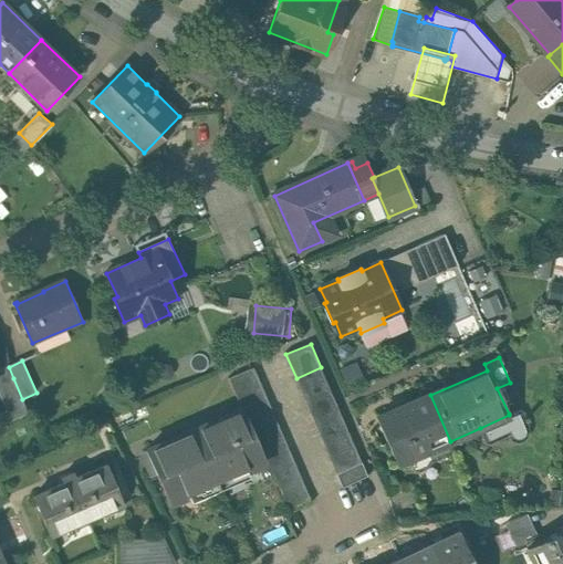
[(9,367),(0,369),(0,384),(13,378),(9,367)]
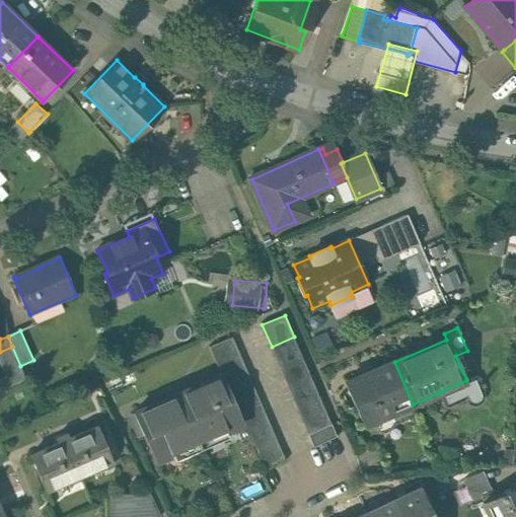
[(281,448),(233,337),(210,347),(243,422),(259,458),(281,448)]
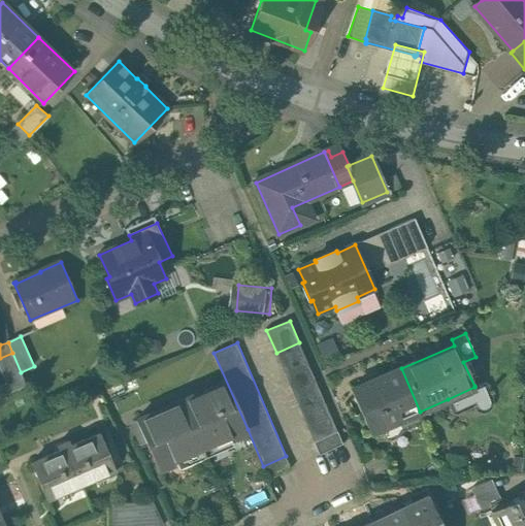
[(299,342),(276,353),(286,375),(309,365),(299,342)]
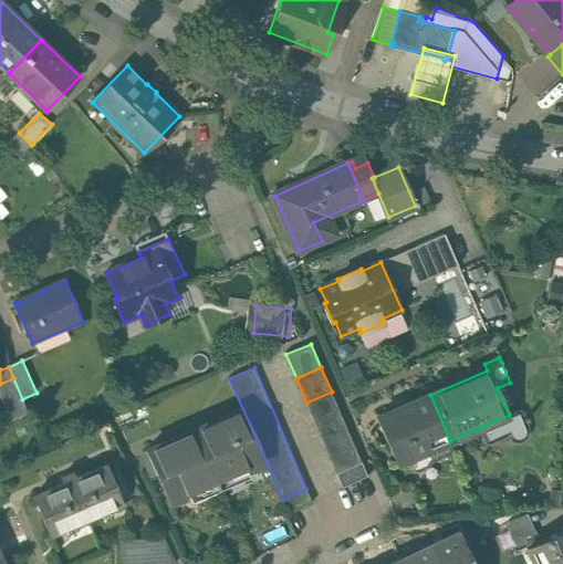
[(22,399),(13,378),(0,384),(0,393),(8,411),(0,414),(0,416),(3,425),(29,414),(22,399)]
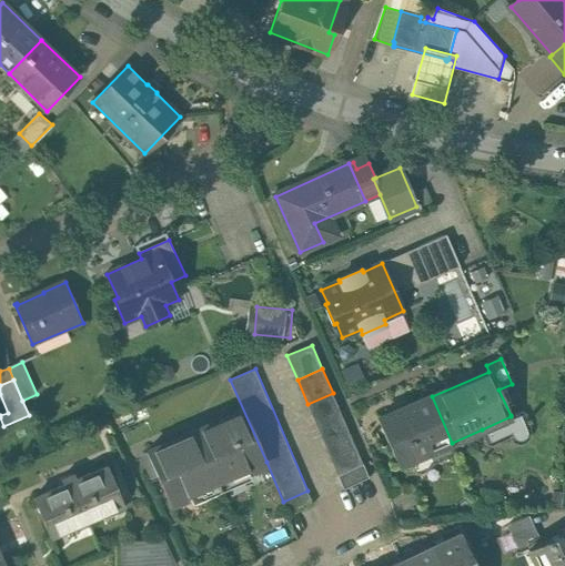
[(333,393),(308,404),(318,427),(343,416),(333,393)]
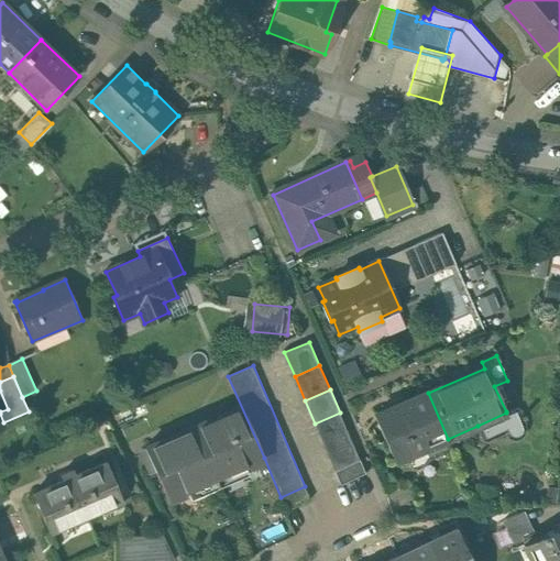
[(428,393),(375,416),(395,461),(410,454),(448,439),(428,393)]
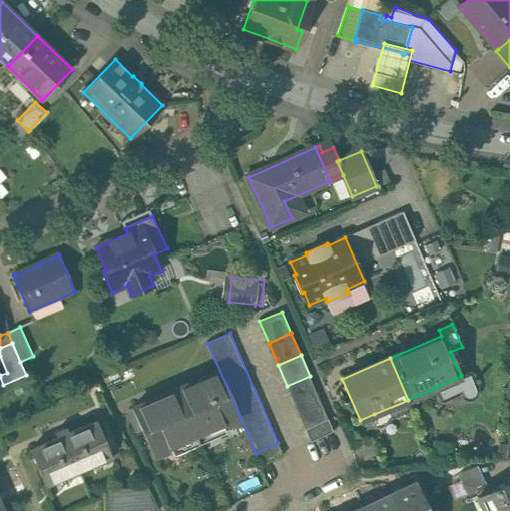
[(219,370),(134,407),(154,454),(240,417),(219,370)]
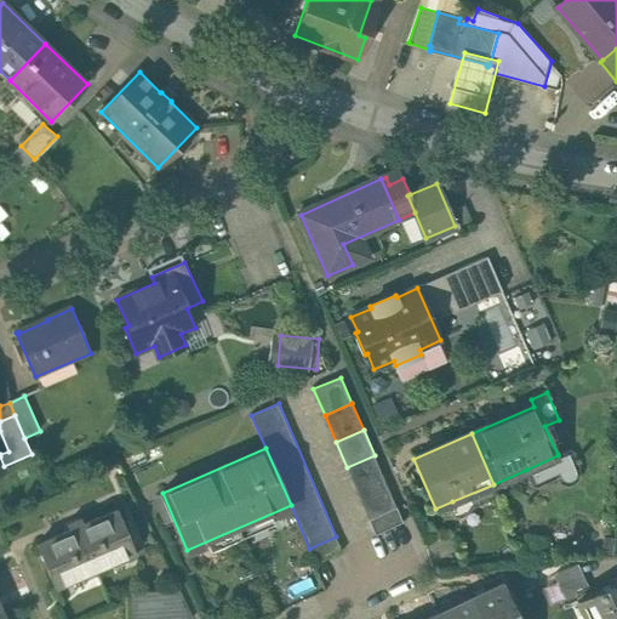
[(558,455),(526,470),(532,486),(537,487),(558,478),(560,482),(564,484),(569,486),(573,484),(577,482),(580,478),(581,473),(580,469),(581,467),(578,463),(580,461),(578,458),(577,458),(575,452),(569,449),(558,454),(558,455)]
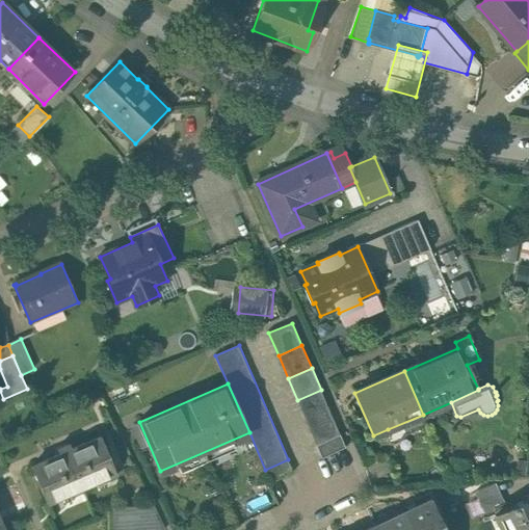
[(321,390),(297,400),(307,422),(331,412),(321,390)]
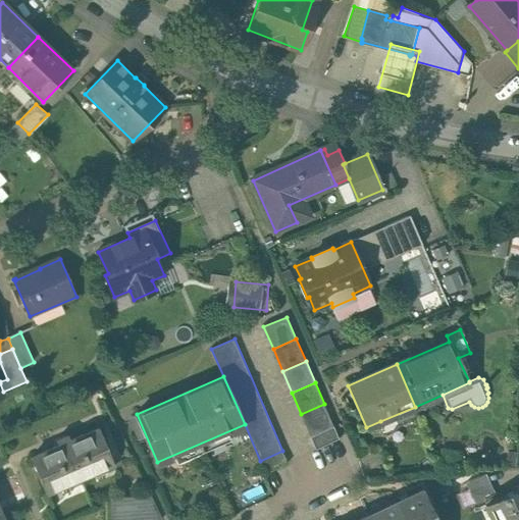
[(324,404),(301,414),(311,436),(333,426),(324,404)]
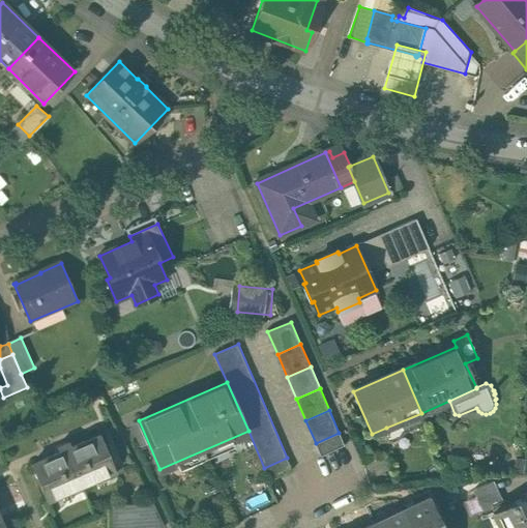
[(421,413),(386,428),(388,432),(387,436),(389,440),(393,442),(402,438),(404,434),(427,424),(421,413)]
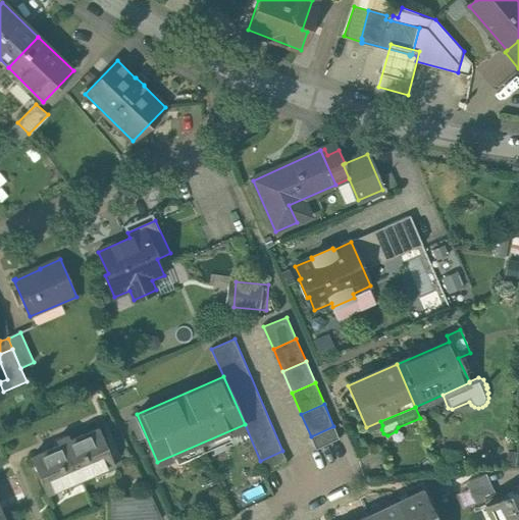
[(333,426),(311,436),(317,450),(340,439),(333,426)]
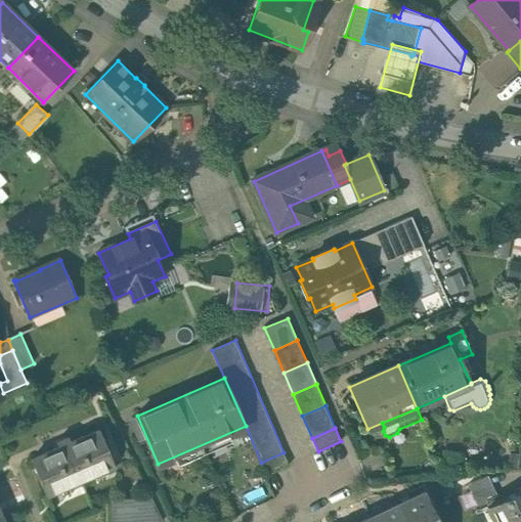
[(114,465),(98,430),(71,441),(68,435),(56,440),(59,447),(32,459),(47,492),(61,486),(61,487),(80,480),(79,479),(93,473),(114,465)]
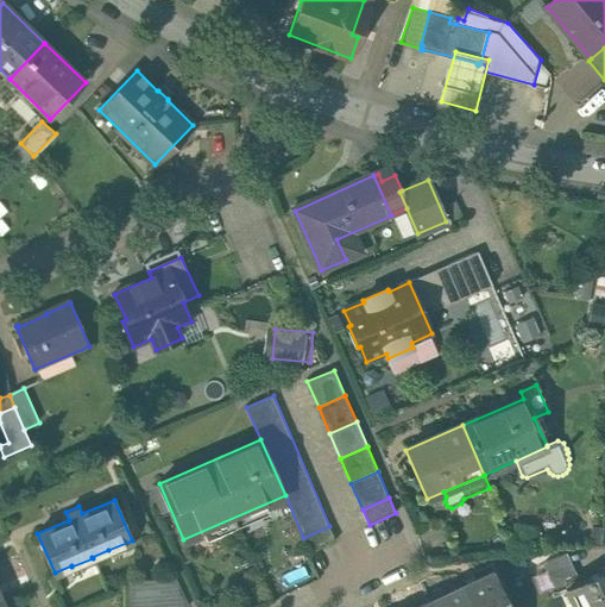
[(329,526),(303,538),(310,552),(336,540),(329,526)]
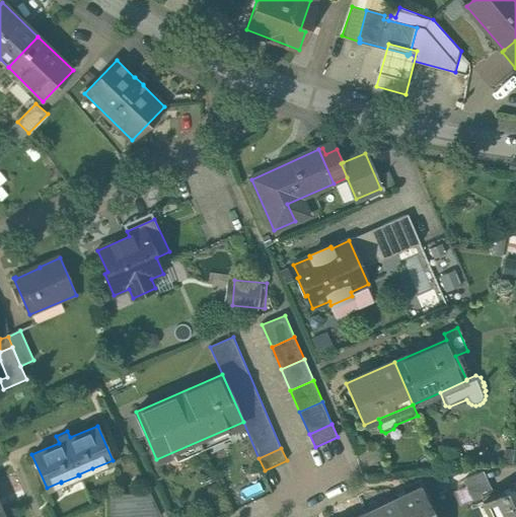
[(484,471),(465,481),(474,501),(483,497),(494,492),(484,471)]
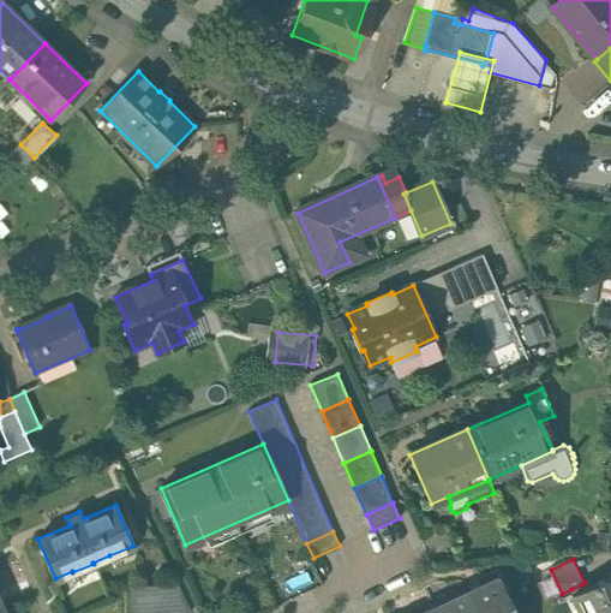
[(610,577),(592,585),(589,581),(585,583),(571,589),(574,594),(573,594),(581,612),(610,612),(610,577)]
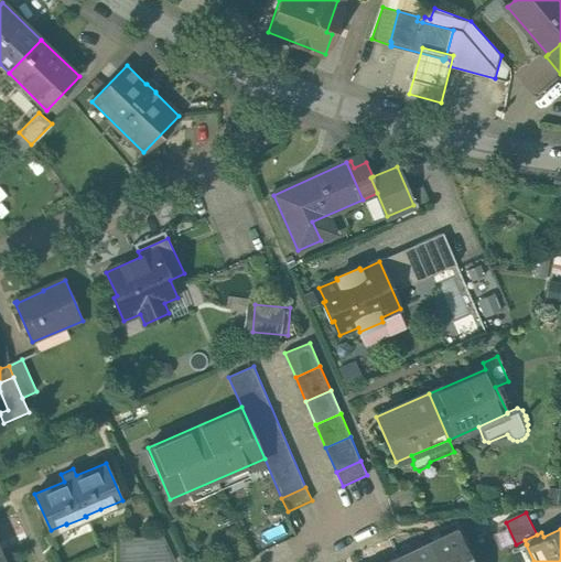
[(472,561),(459,531),(429,544),(437,561),(472,561)]
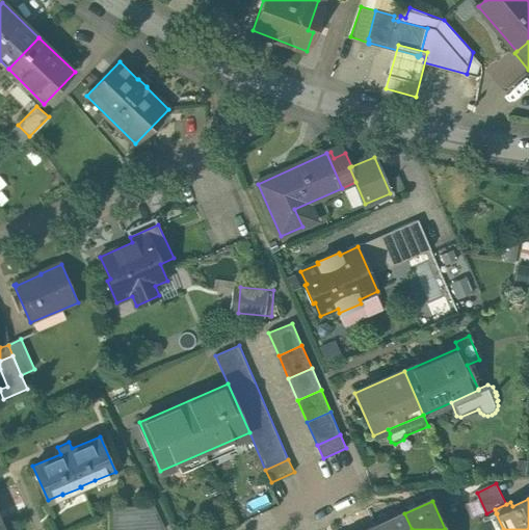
[(165,529),(154,505),(125,507),(125,529),(165,529)]
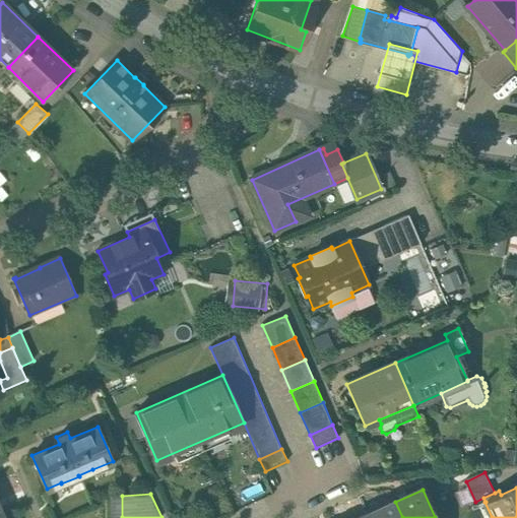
[(122,517),(122,496),(110,497),(110,517),(122,517)]
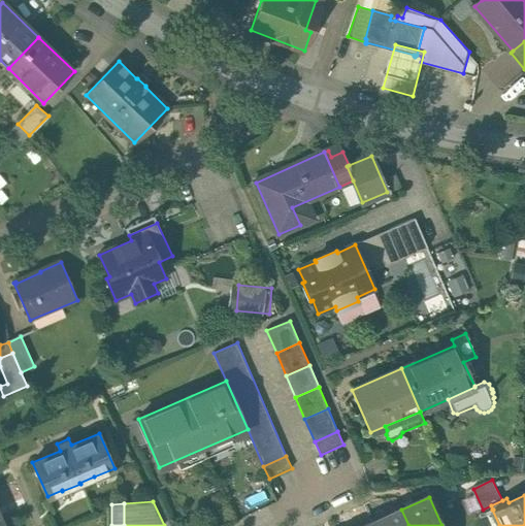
[(408,525),(401,510),(373,523),(374,525),(408,525)]
